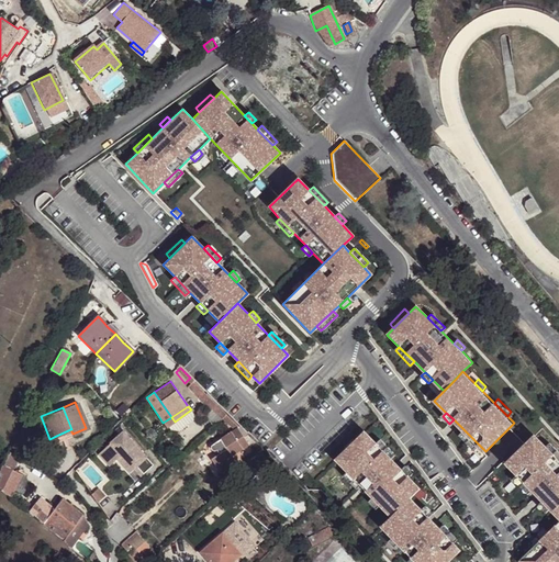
[(225,422),(233,429),(237,426),(230,418),(225,422)]
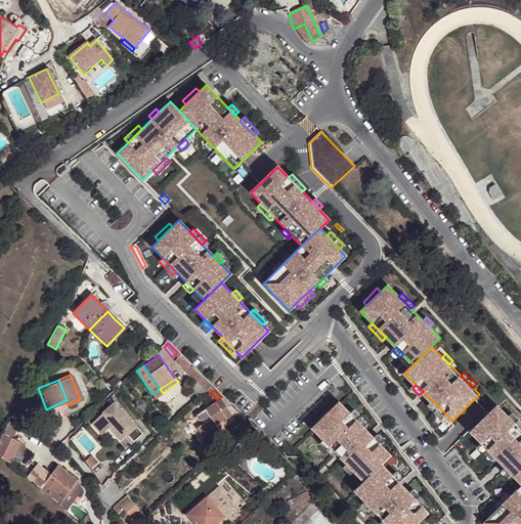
[(221,397),(217,400),(205,409),(215,424),(234,409),(221,397)]
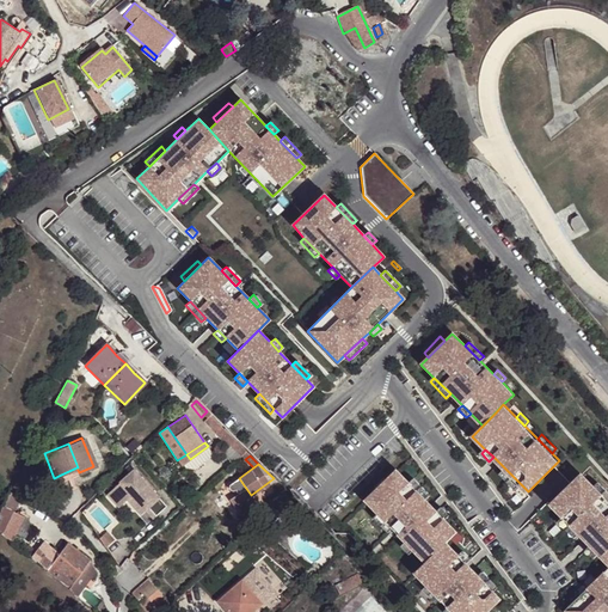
[(77,467),(61,475),(63,479),(79,472),(77,467)]
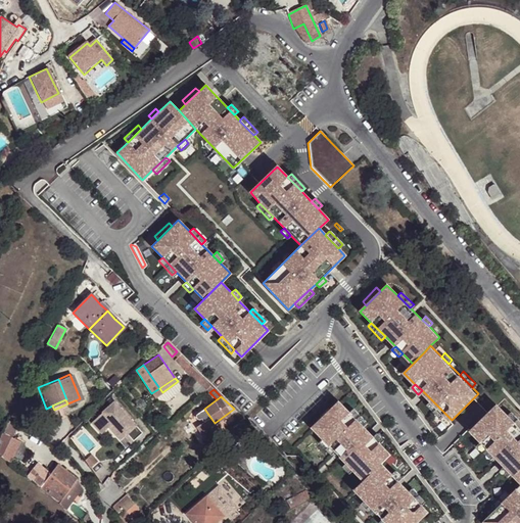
[(114,400),(91,422),(101,433),(108,426),(112,423),(125,435),(131,442),(142,431),(114,400)]
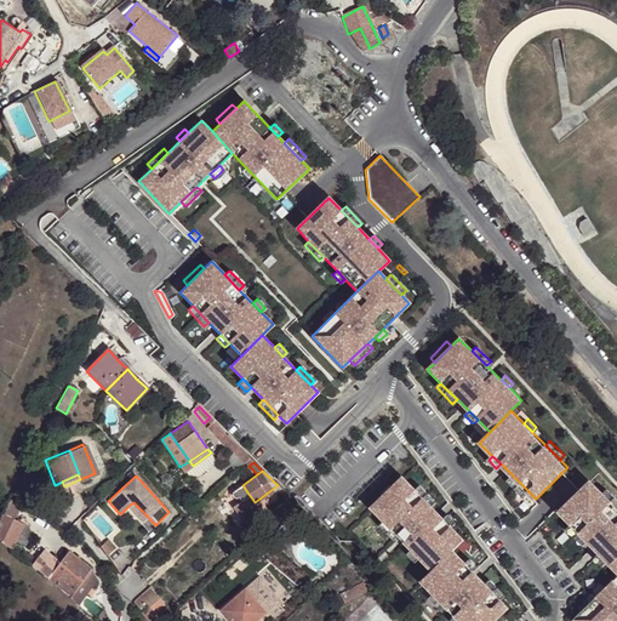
[(382,496),(371,507),(384,520),(398,535),(411,548),(420,557),(432,570),(453,550),(464,539),(451,527),(444,518),(432,506),(415,489),(403,476),(392,486),(389,484),(380,494),(382,496)]
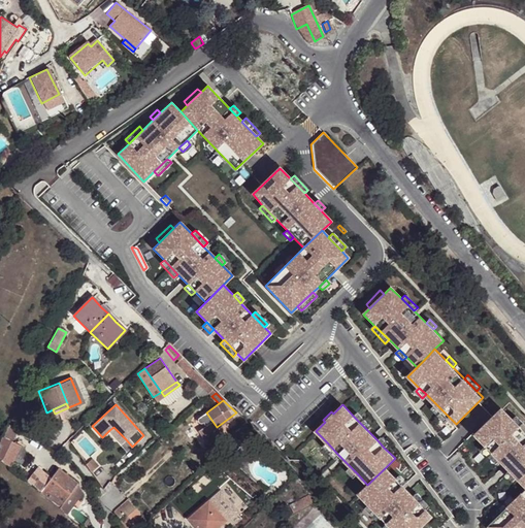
[(436,404),(433,408),(447,421),(450,418),(436,404)]
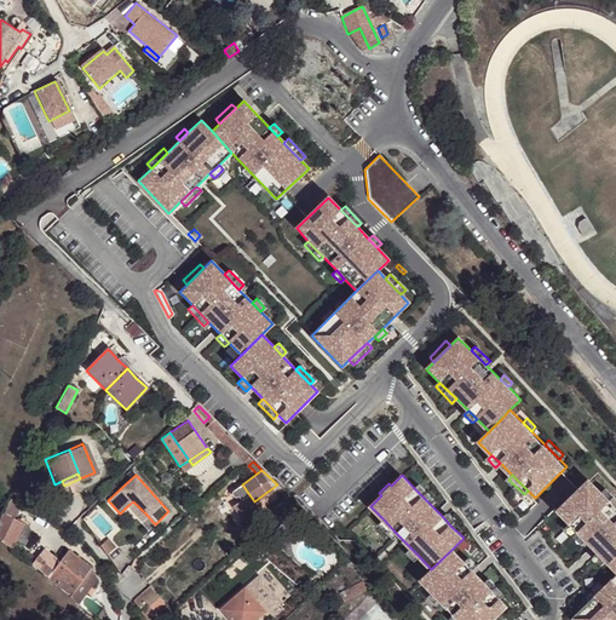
[(591,477),(559,507),(571,521),(587,539),(599,550),(606,558),(615,568),(615,503),(604,491),(591,477)]
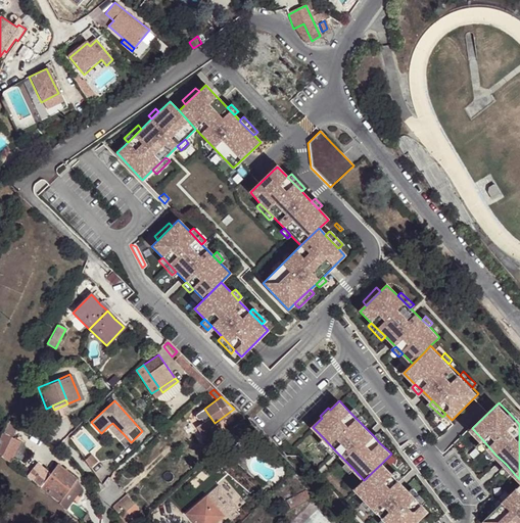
[(353,408),(349,412),(364,426),(368,422),(353,408)]
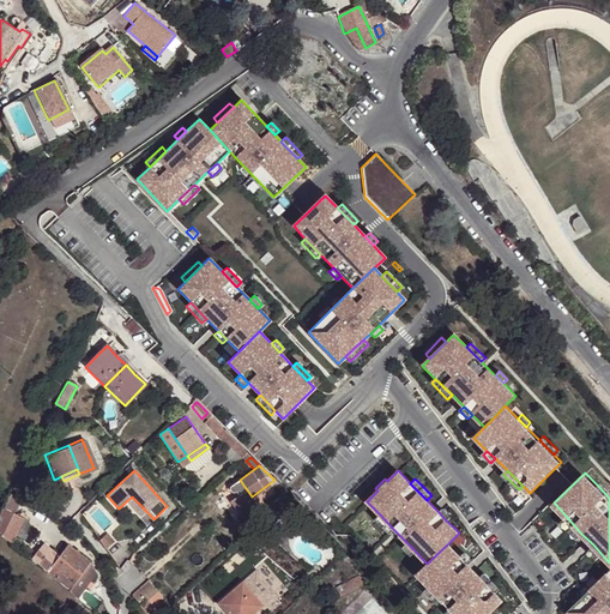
[(609,489),(602,481),(598,486),(609,498),(609,489)]
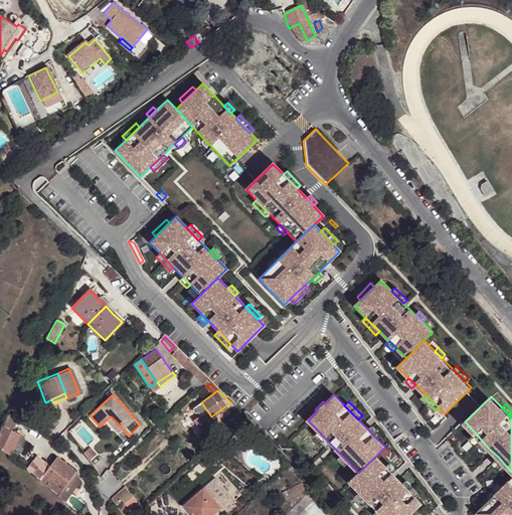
[(6,412),(0,424),(10,430),(16,418),(6,412)]
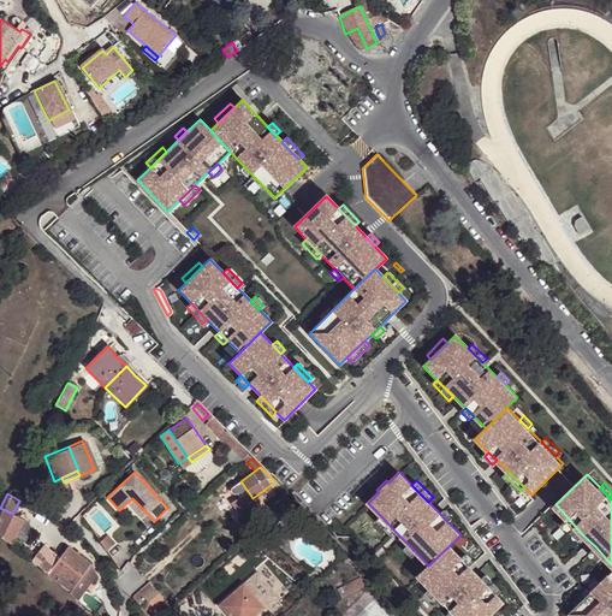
[(147,513),(132,498),(128,502),(142,517),(147,513)]
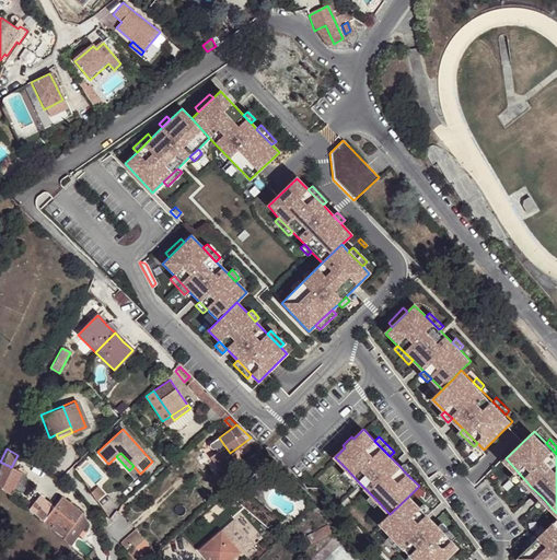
[(404,463),(401,467),(407,475),(412,471),(404,463)]
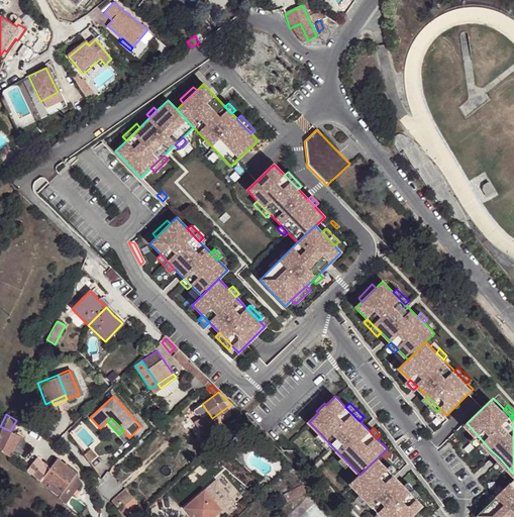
[(331,445),(320,433),(316,437),(328,449),(331,445)]
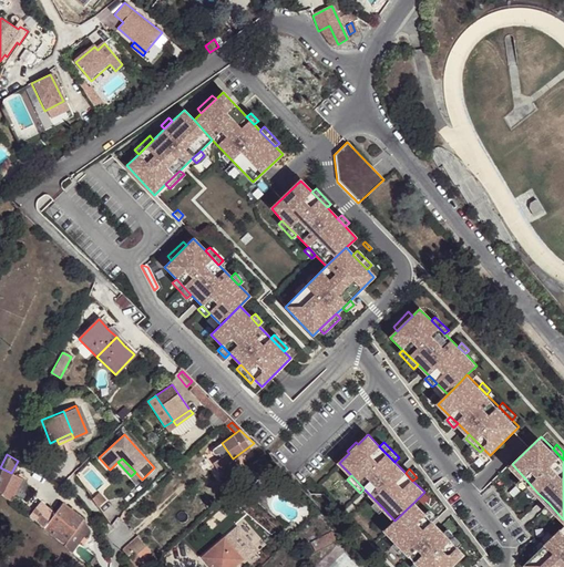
[(537,493),(523,476),(519,481),(534,496),(537,493)]
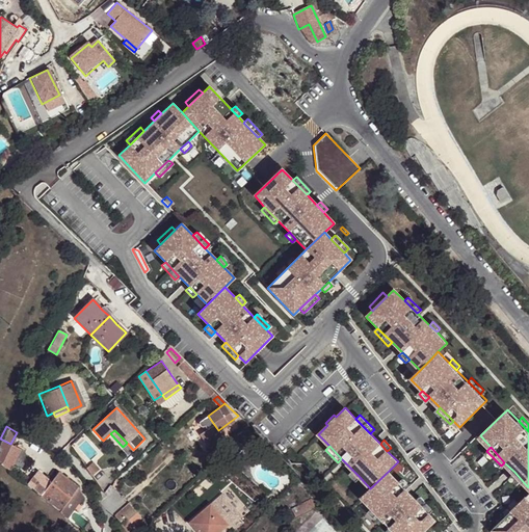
[(94,461),(89,463),(96,472),(99,470),(94,461)]
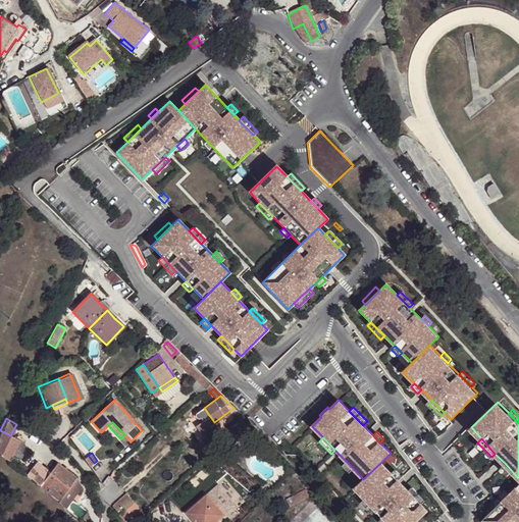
[(88,455),(85,458),(90,466),(94,463),(88,455)]
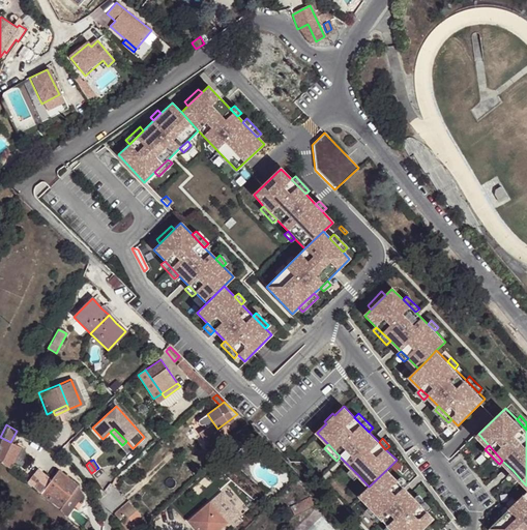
[(50,500),(67,478),(49,463),(31,484),(50,500)]
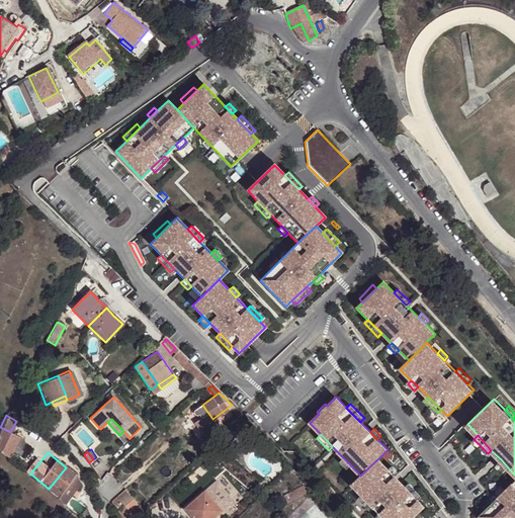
[(343,457),(339,461),(346,468),(350,464),(343,457)]
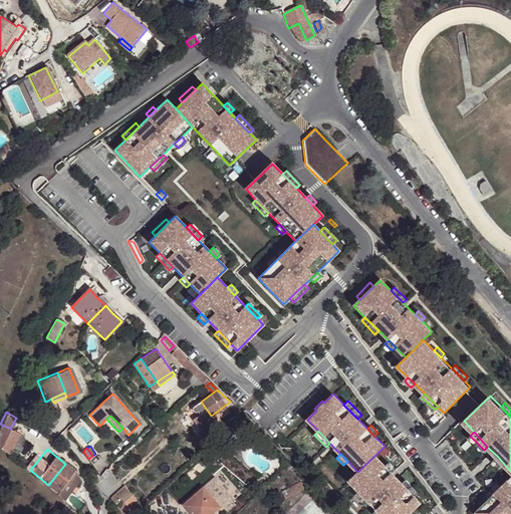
[(357,472),(348,481),(358,491),(365,498),(376,509),(380,513),(408,513),(421,502),(415,496),(402,482),(393,472),(386,465),(375,455),(369,461),(357,472)]
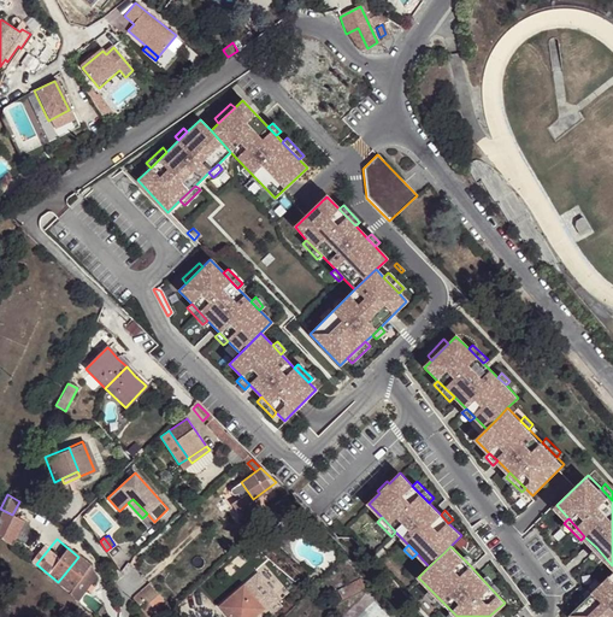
[(603,556),(596,547),(591,552),(599,559),(603,556)]
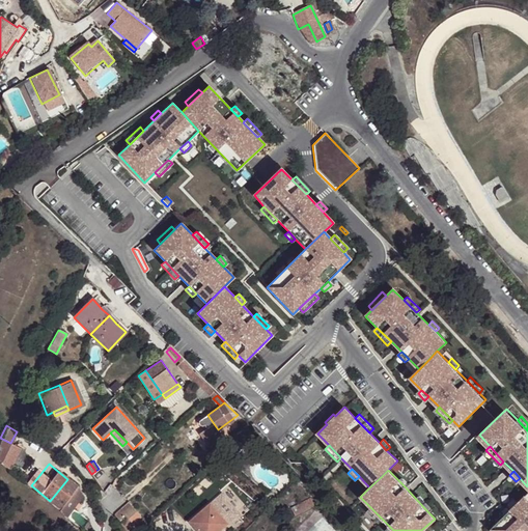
[(403,477),(398,480),(406,487),(409,484),(403,477)]
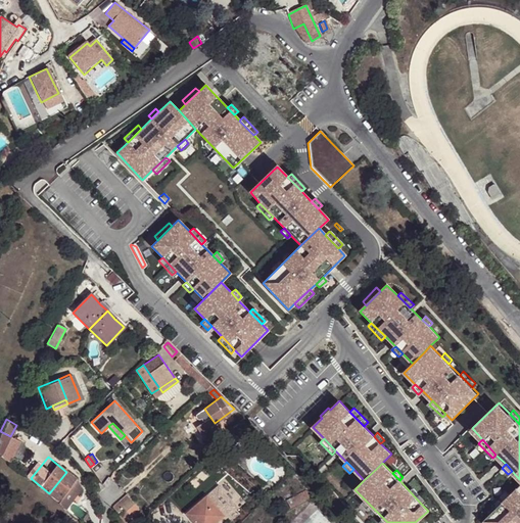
[(66,472),(49,493),(48,494),(55,501),(73,480),(66,472)]
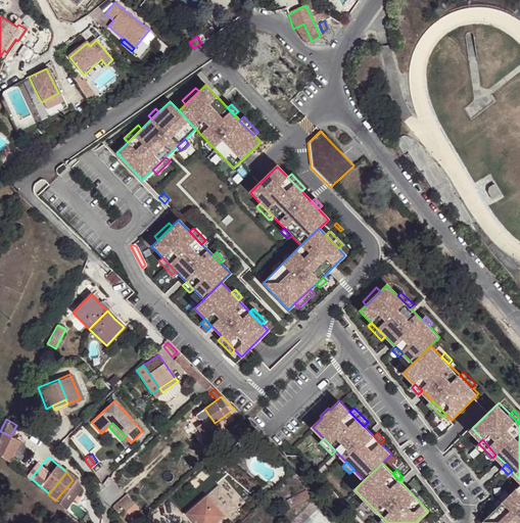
[(519,522),(519,484),(483,519),(486,522),(519,522)]
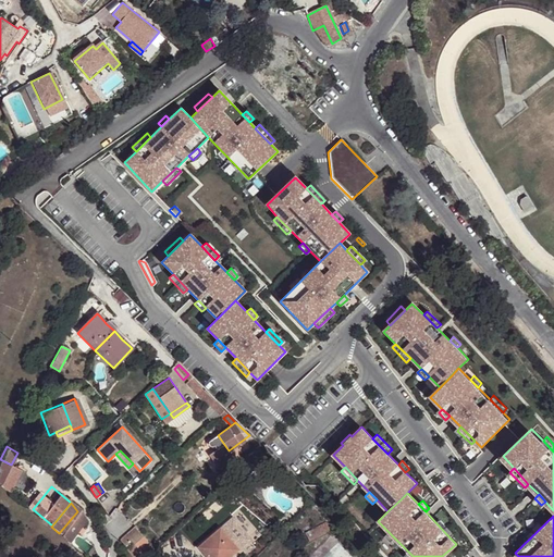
[(440,519),(435,522),(450,537),(454,533),(440,519)]
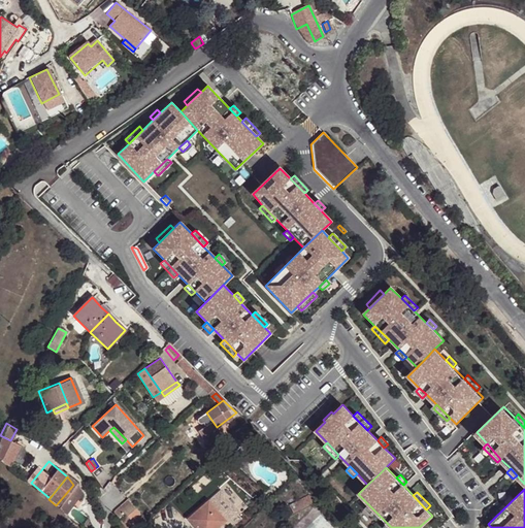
[(310,502),(306,495),(287,504),(291,513),(310,502)]
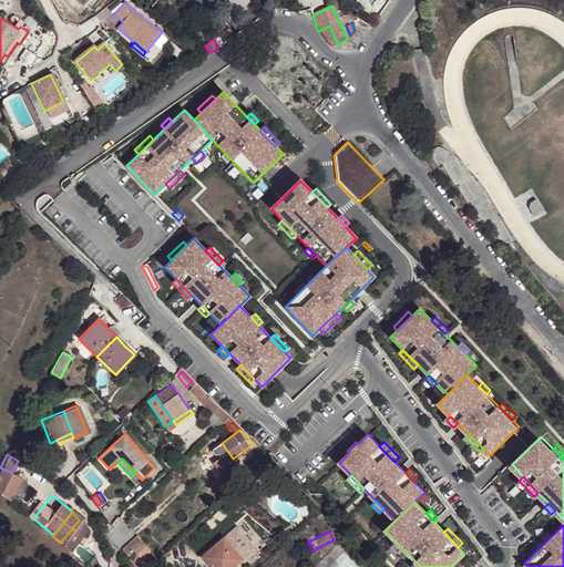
[(147,562),(153,556),(135,535),(134,535),(121,548),(125,554),(131,548),(141,560),(145,565),(147,563),(147,562)]
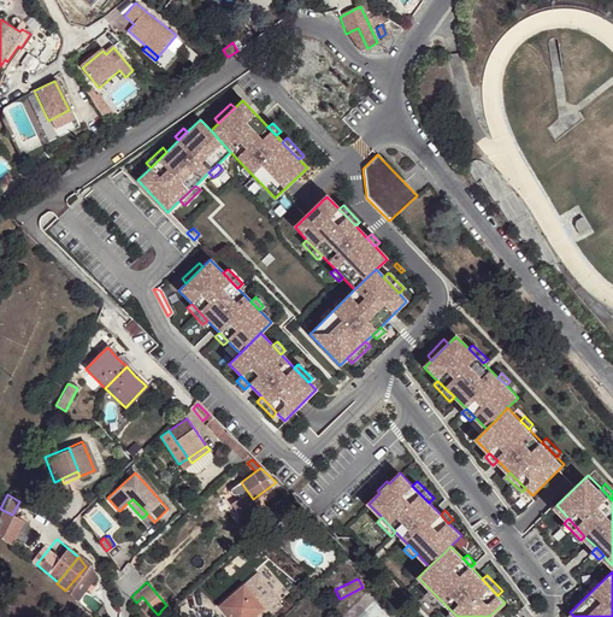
[(222,612),(227,616),(230,616),(231,616),(254,616),(263,610),(242,586),(218,607),(222,612)]
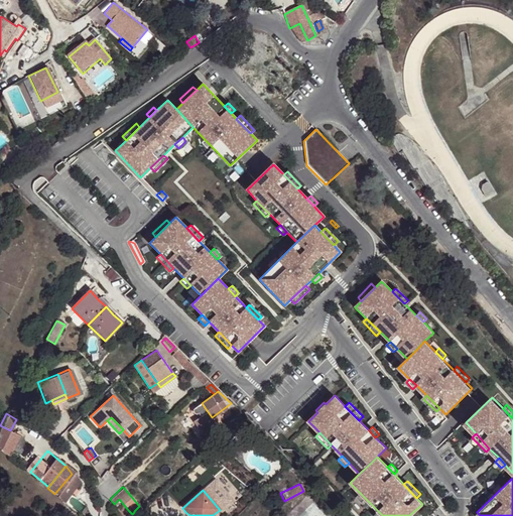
[(367,500),(360,493),(357,496),(363,503),(367,500)]
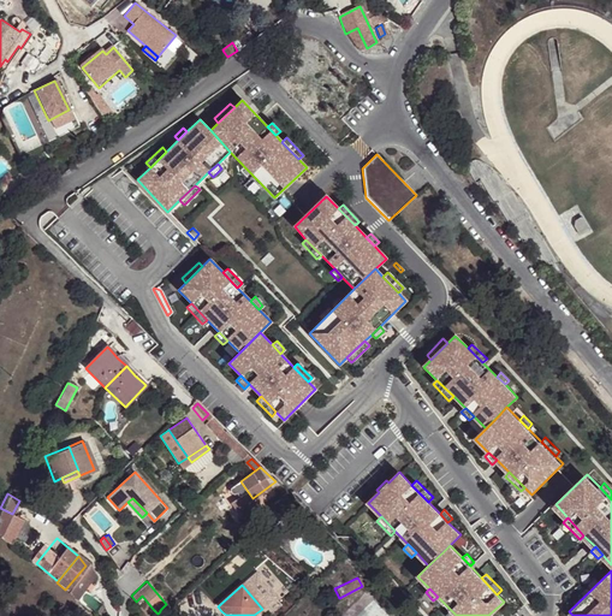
[(148,614),(153,609),(142,596),(136,602),(148,614)]
